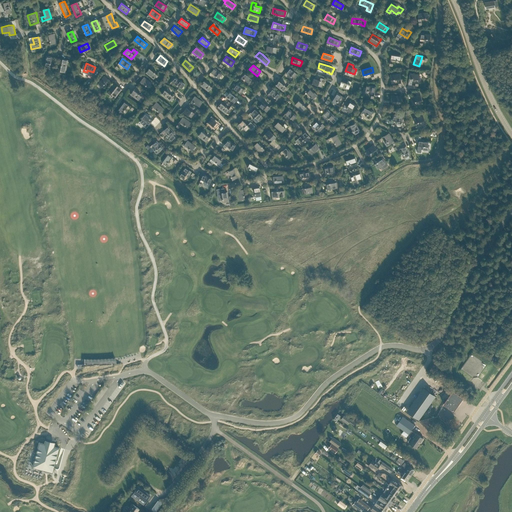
[(149,68),(146,72),(154,79),(157,74),(149,68)]
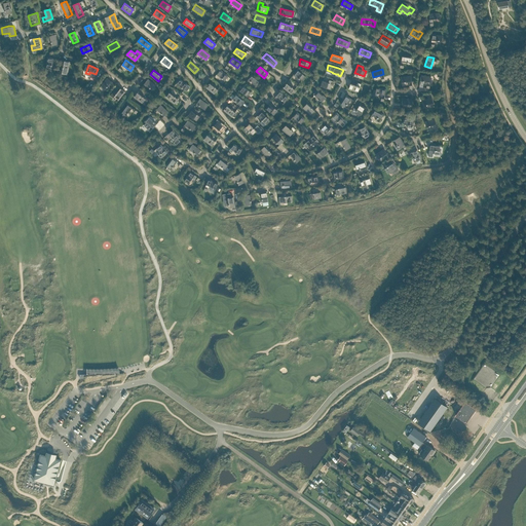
[(220,70),(217,74),(225,80),(228,76),(220,70)]
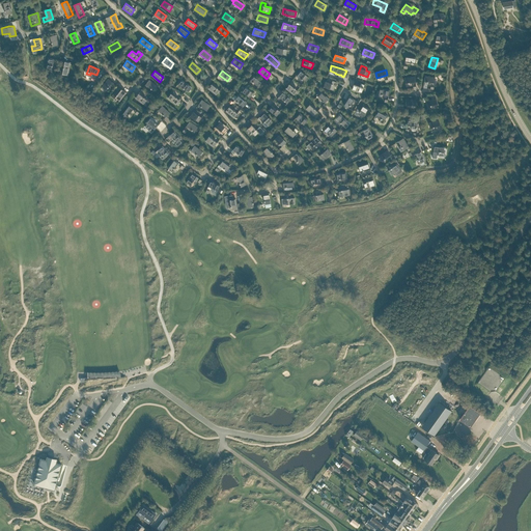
[(300,71),(297,75),(305,81),(308,77),(300,71)]
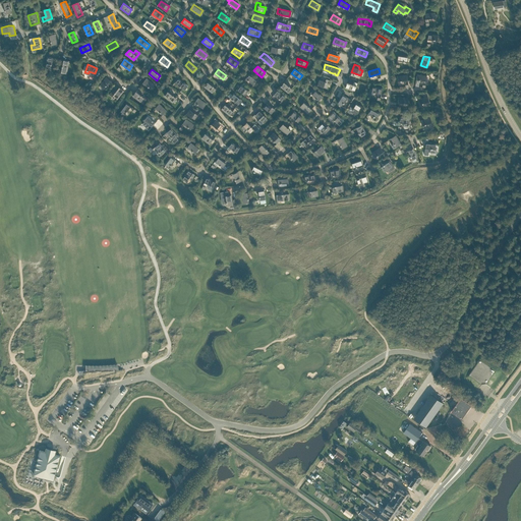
[(249,74),(246,78),(253,84),(257,80),(249,74)]
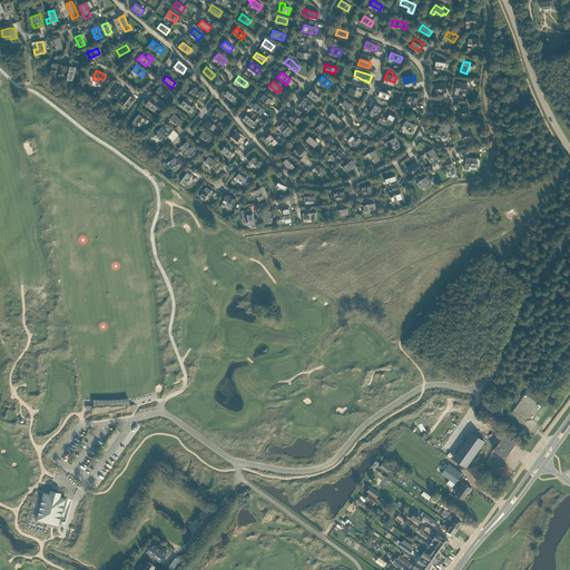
[(116,85),(109,92),(114,97),(120,88),(116,85)]
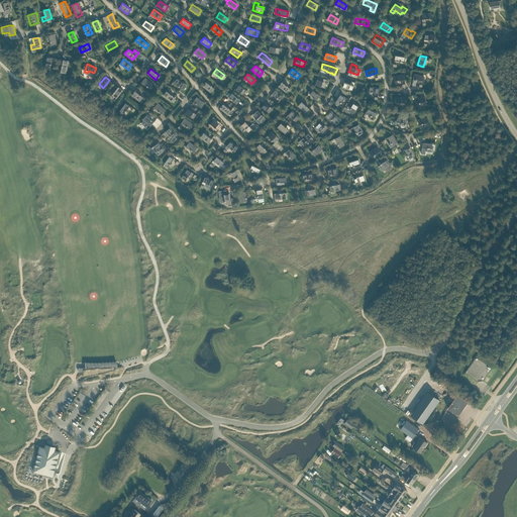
[(145,78),(141,82),(149,88),(153,84),(145,78)]
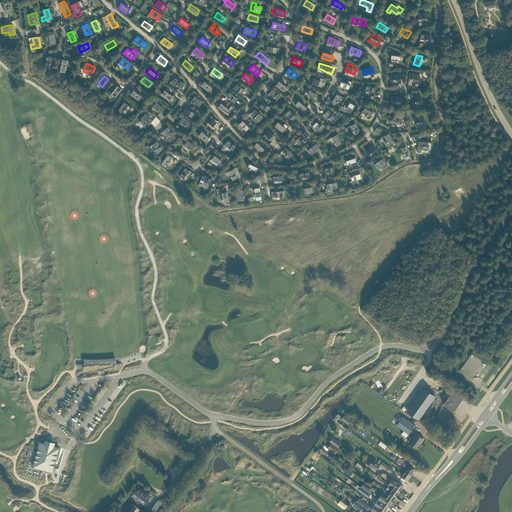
[(175,77),(172,81),(182,89),(185,84),(175,77)]
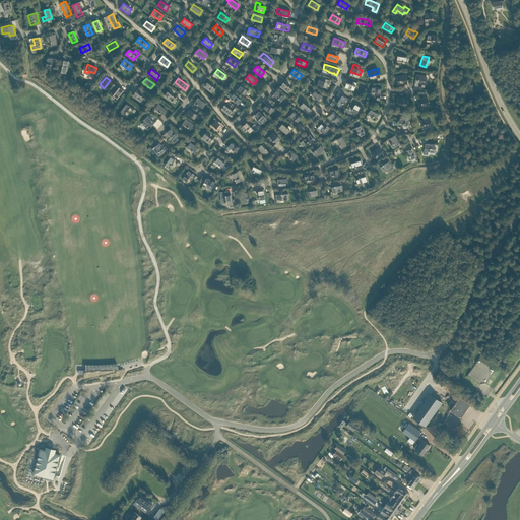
[(319,80),(317,85),(327,88),(329,80),(326,79),(325,82),(319,80)]
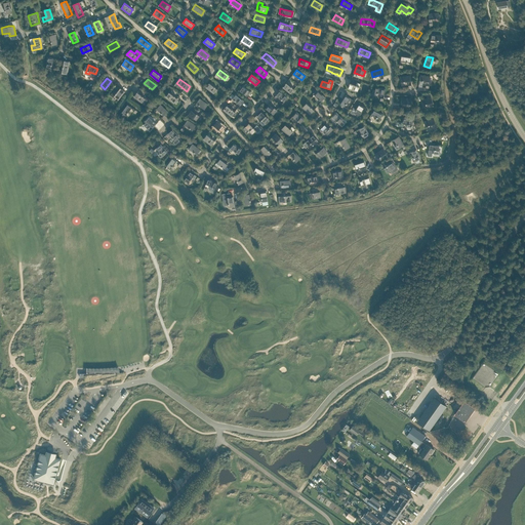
[(350,83),(348,88),(358,92),(361,84),(357,82),(356,85),(350,83)]
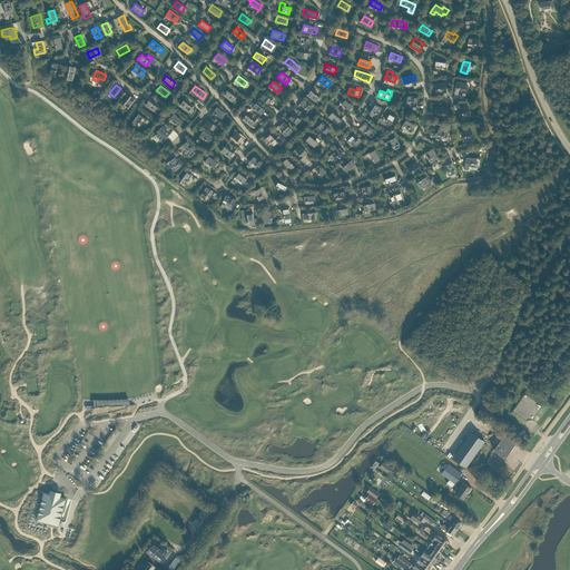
[(227,90),(224,95),(232,101),(234,99),(238,99),(242,96),(234,90),(232,94),(227,90)]
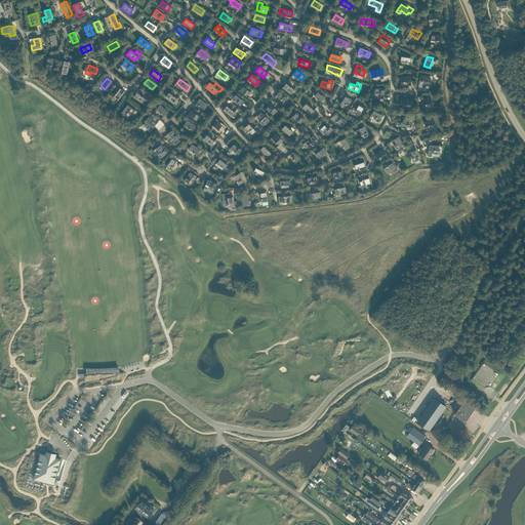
[(286,83),(283,87),(290,93),(294,89),(286,83)]
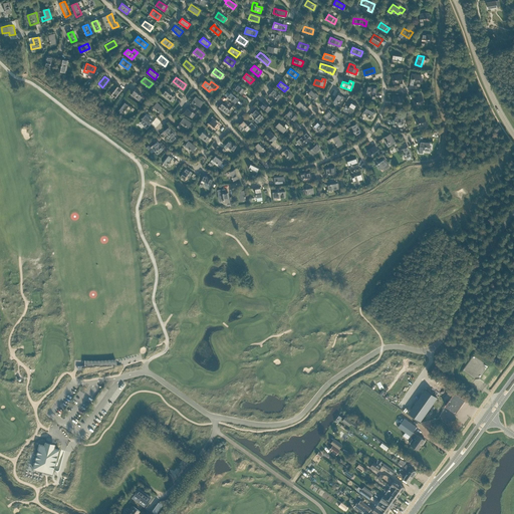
[(237,84),(234,88),(242,94),(245,90),(237,84)]
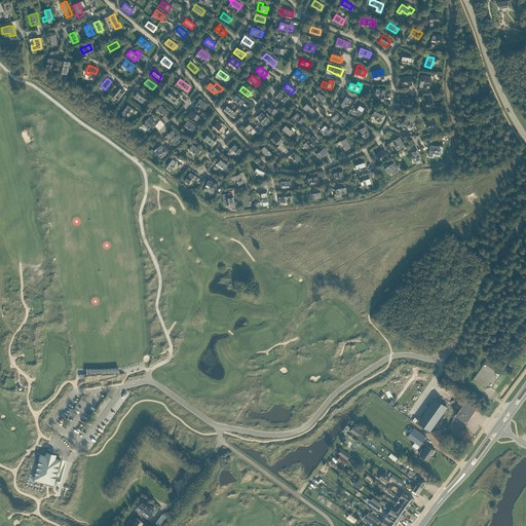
[(376,87),(375,96),(378,96),(378,94),(385,95),(386,89),(376,87)]
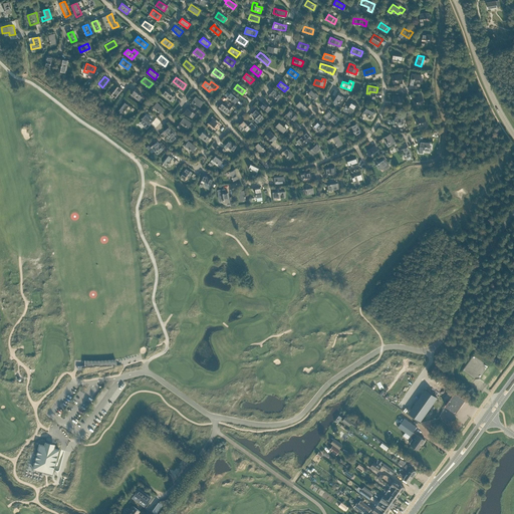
[(111,88),(107,92),(110,95),(111,94),(115,97),(121,89),(117,86),(114,90),(111,88)]
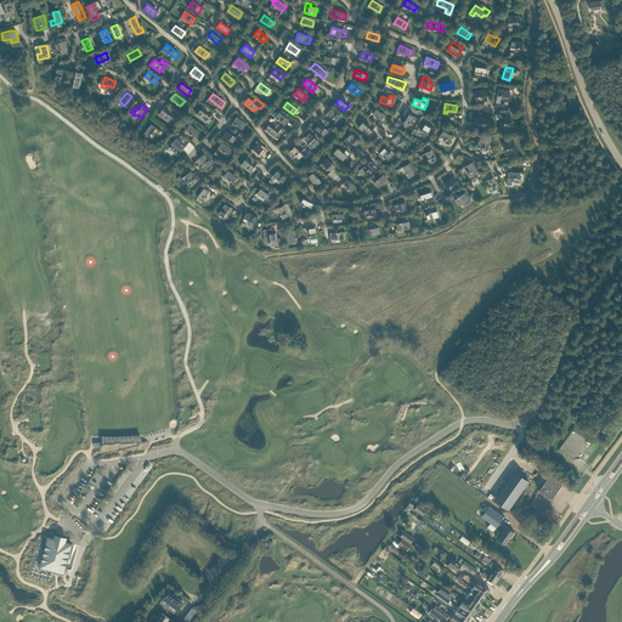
[(375,106),(371,111),(380,120),(385,116),(375,106)]
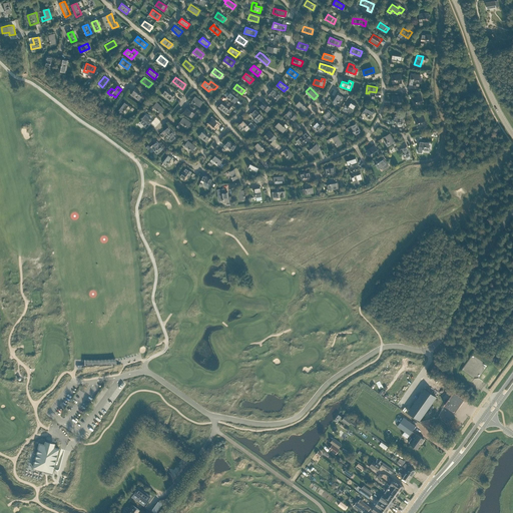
[(274,89),(270,93),(278,99),(281,95),(274,89)]
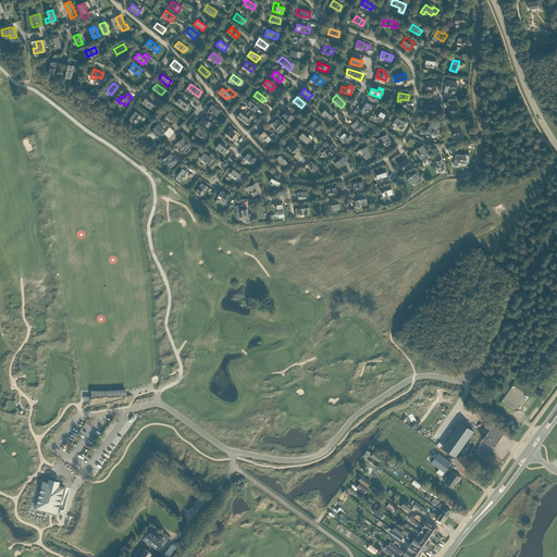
[(146,98),(141,102),(143,103),(144,104),(150,109),(155,104),(146,98)]
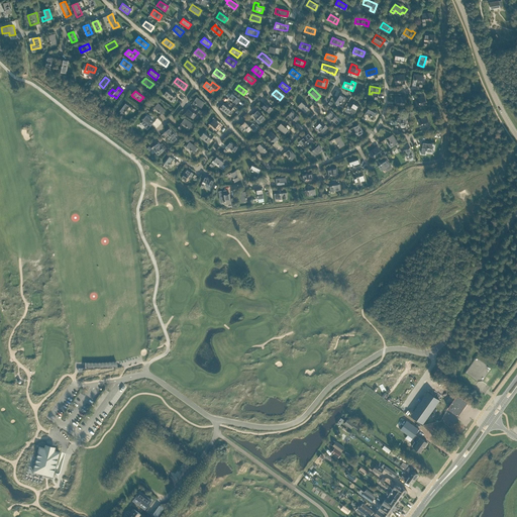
[(167,91),(164,95),(172,101),(175,97),(174,96),(167,91)]
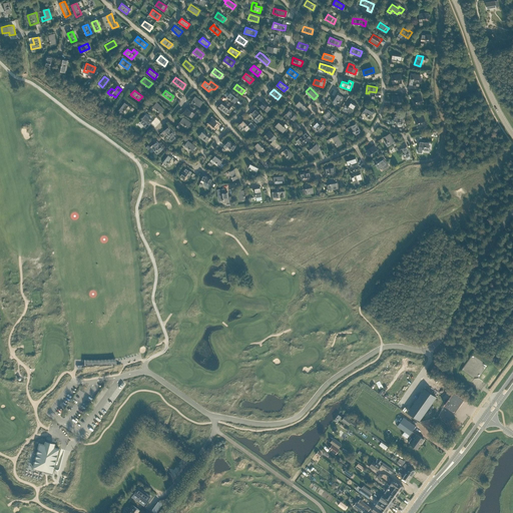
[(230,92),(226,96),(234,102),(238,98),(230,92)]
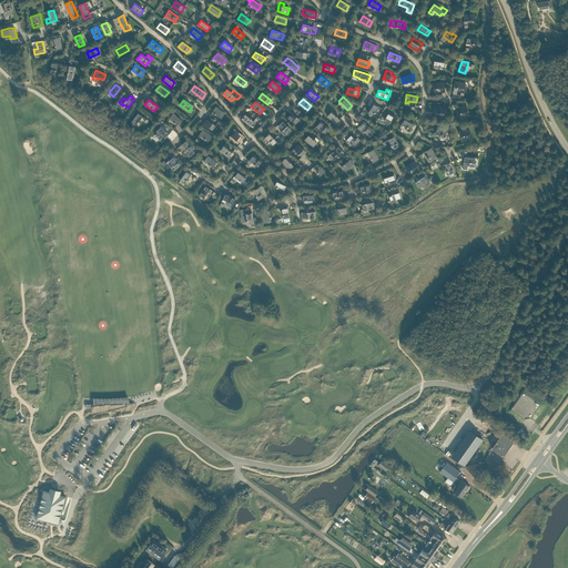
[(462,107),(456,109),(458,114),(468,111),(466,102),(462,103),(462,107)]
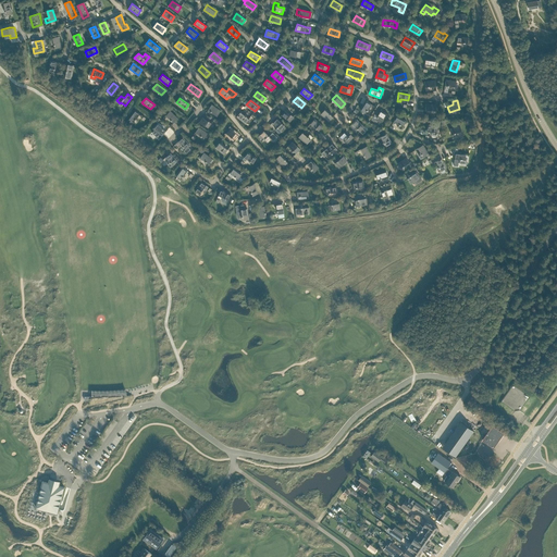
[(367,101),(360,110),(366,113),(371,104),(367,101)]
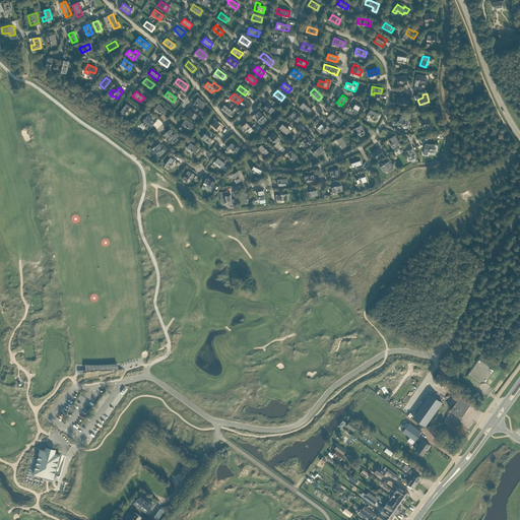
[(197,98),(194,102),(202,108),(206,104),(197,98)]
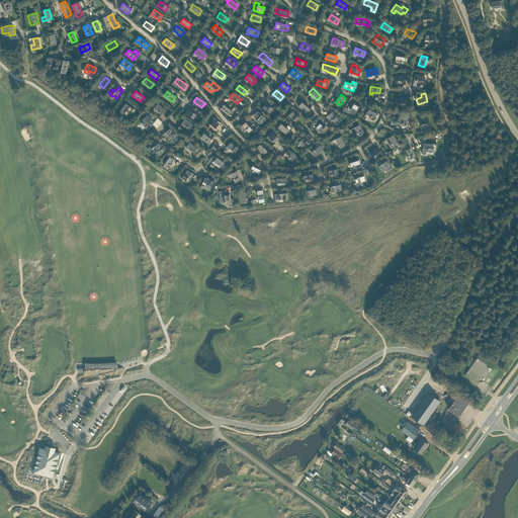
[(123,115),(124,113),(131,105),(125,102),(118,111),(123,115)]
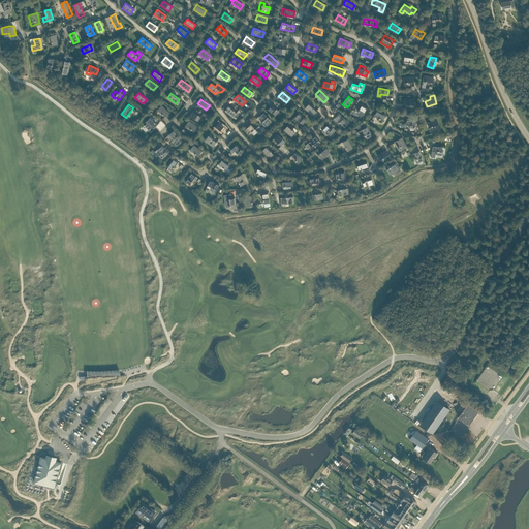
[(271,104),(268,109),(276,116),(279,112),(271,104)]
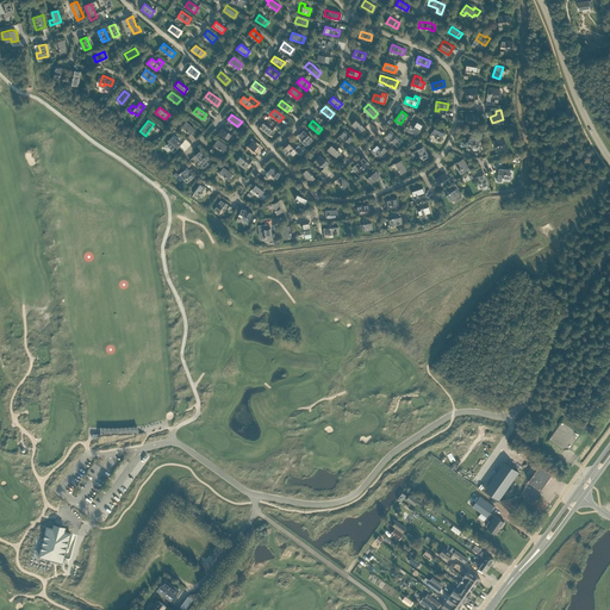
[(356,120),(352,125),(360,132),(365,128),(356,120)]
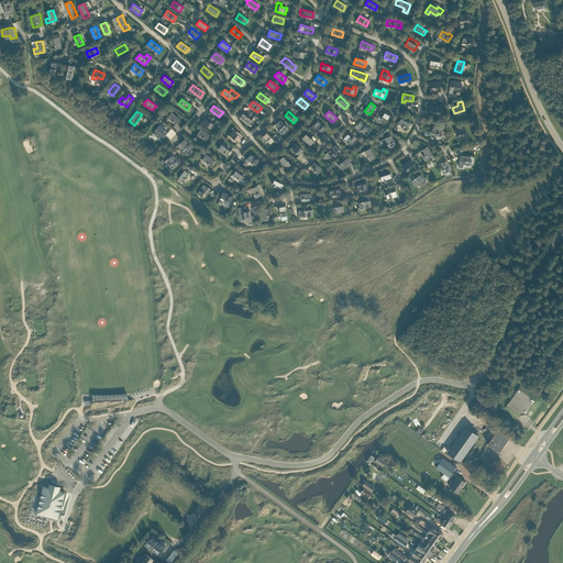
[(385,111),(379,121),(385,124),(390,114),(385,111)]
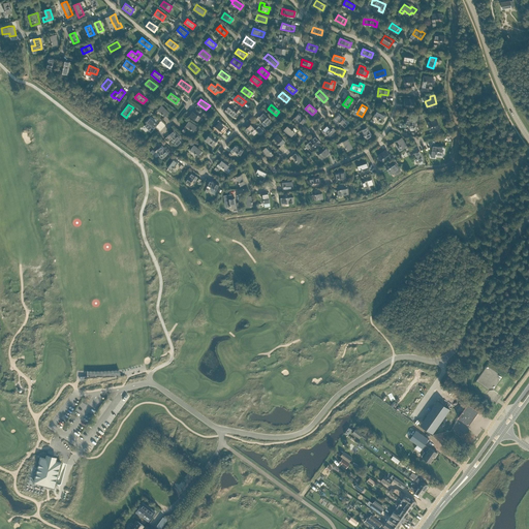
[(161,105),(158,110),(158,111),(159,111),(165,117),(168,113),(161,105)]
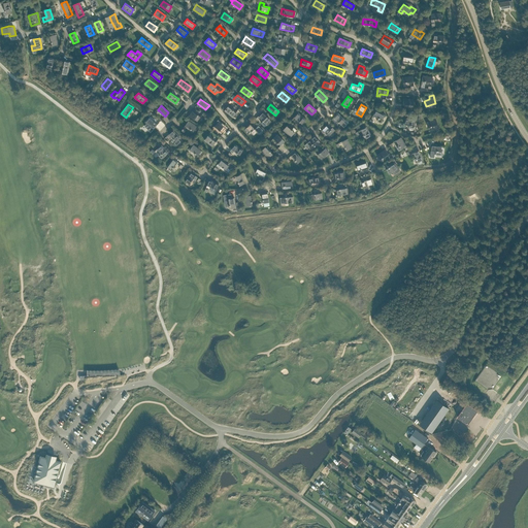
[(228,106),(225,110),(232,117),(236,112),(228,106)]
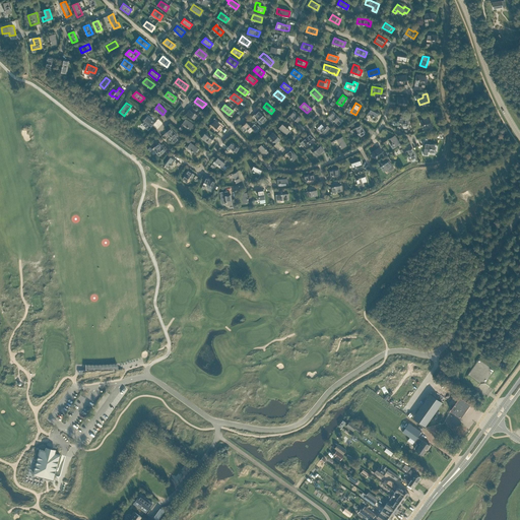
[(189,109),(186,114),(194,120),(197,115),(189,109)]
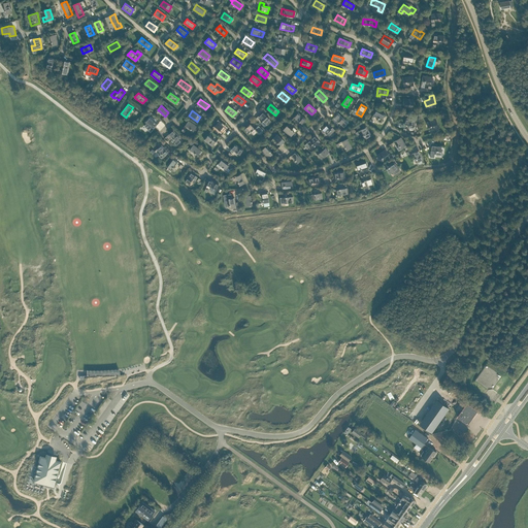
[(375,110),(373,114),(378,118),(377,121),(381,123),(385,114),(375,110)]
